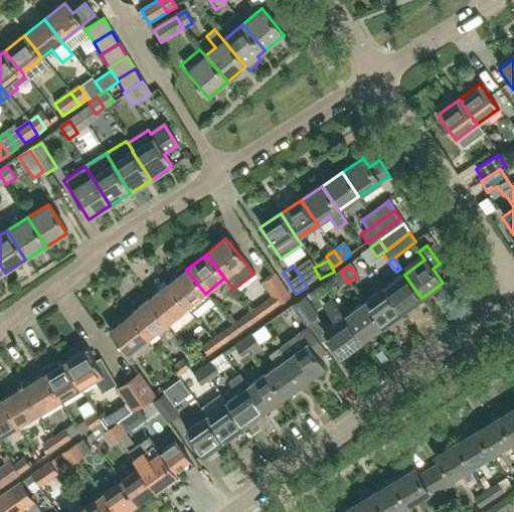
[(205,294),(186,270),(167,286),(186,309),(191,315),(210,300),(205,294)]
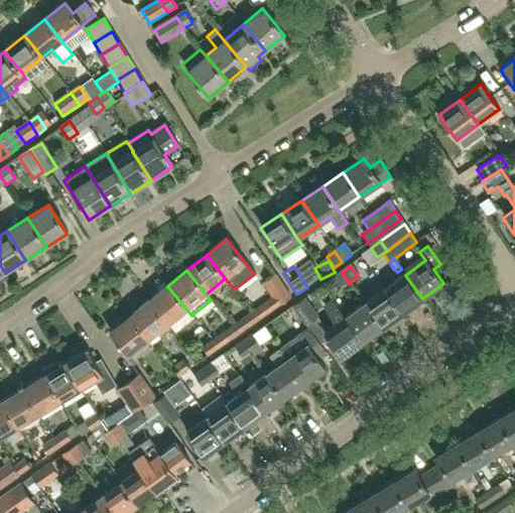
[(341,289),(349,283),(342,272),(333,278),(341,289)]
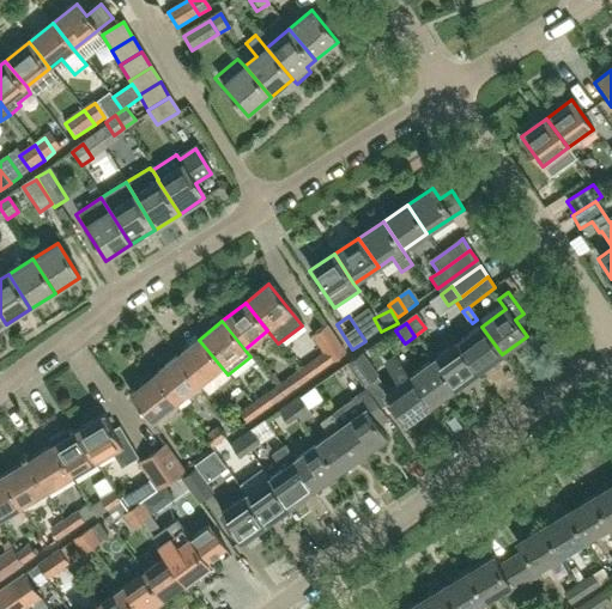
[(502,354),(482,327),(458,343),(478,372),(502,354)]
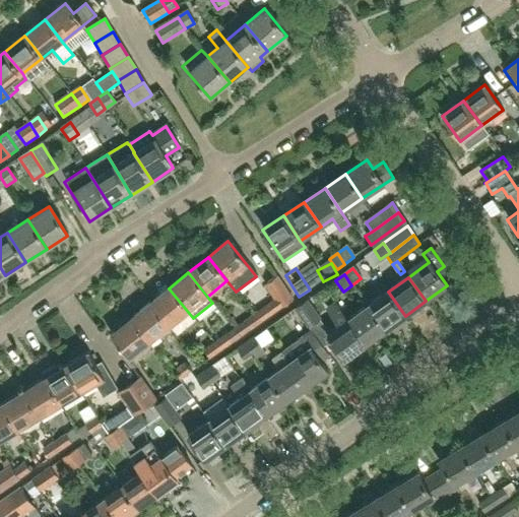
[(293,302),(276,278),(265,286),(280,310),(293,302)]
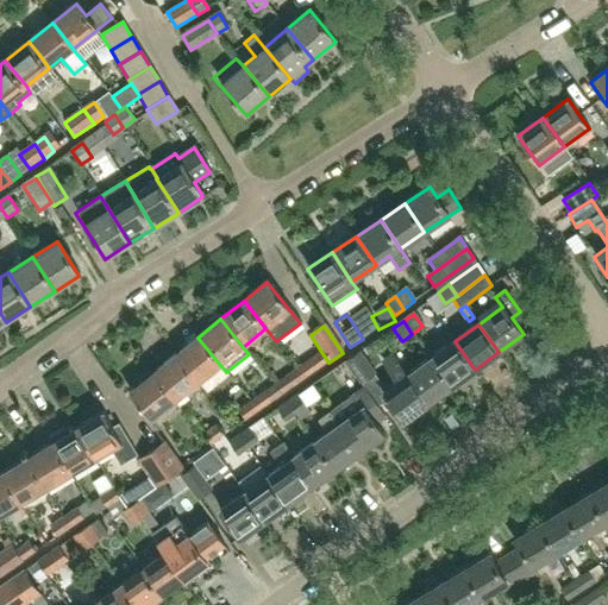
[(279,345),(293,364),(312,351),(298,331),(279,345)]
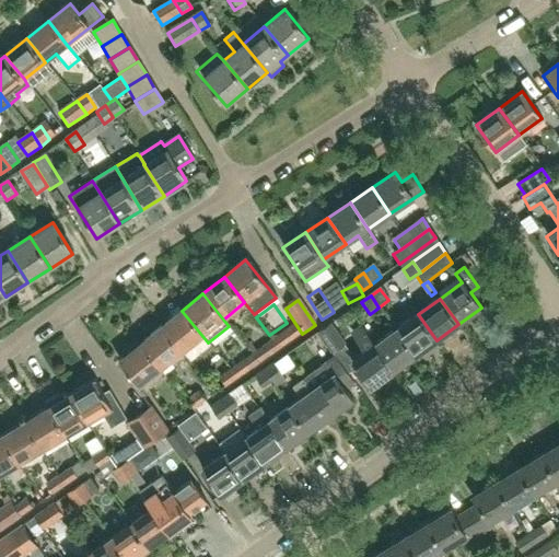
[(202,336),(182,311),(161,327),(182,354),(202,336)]
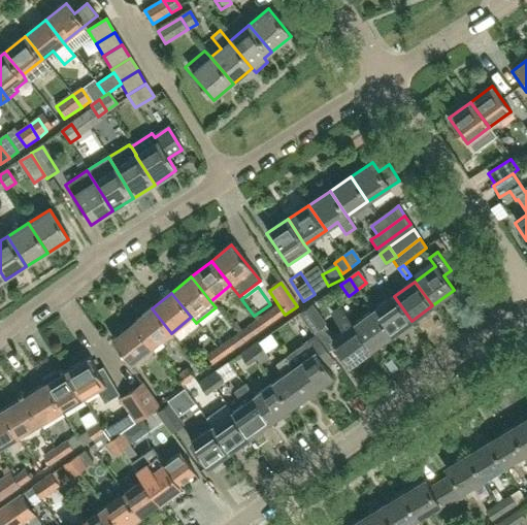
[(412,321),(394,296),(373,312),(391,335),(412,321)]
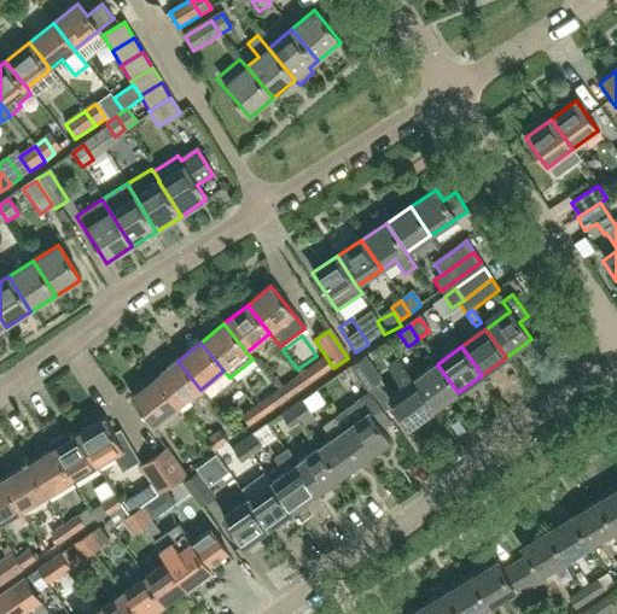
[(380,381),(365,358),(351,368),(367,391),(380,381)]
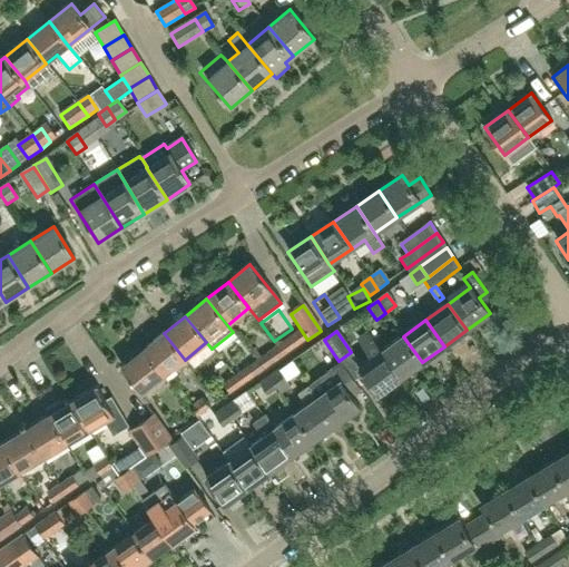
[(164,333),(143,350),(163,377),(167,382),(176,374),(173,369),(185,360),(164,333)]
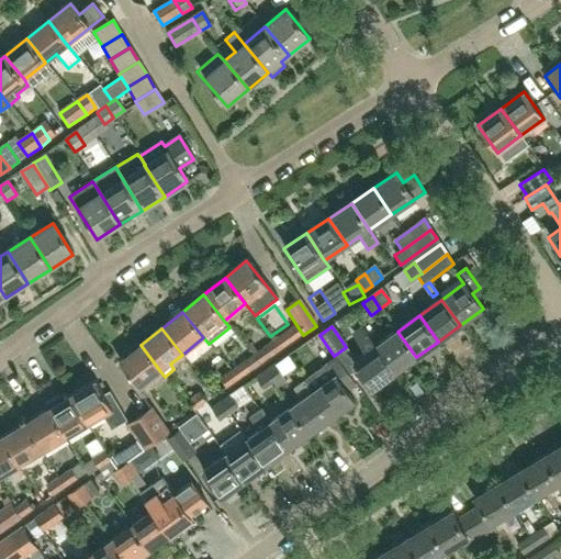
[(394,373),(376,348),(362,331),(354,337),(366,355),(352,364),(372,390),(394,373)]
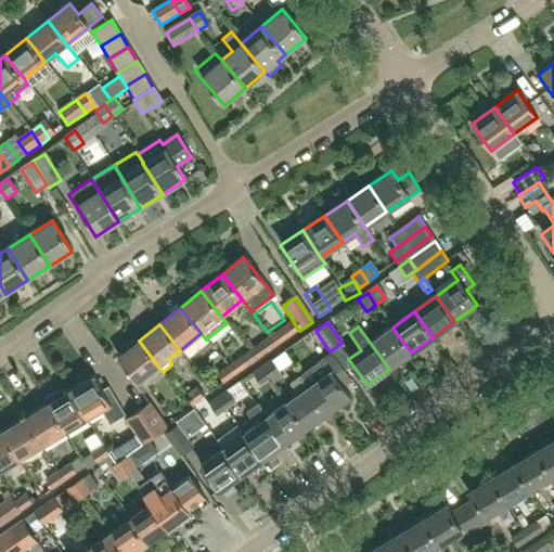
[(411,352),(393,328),(371,344),(389,369),(411,352)]
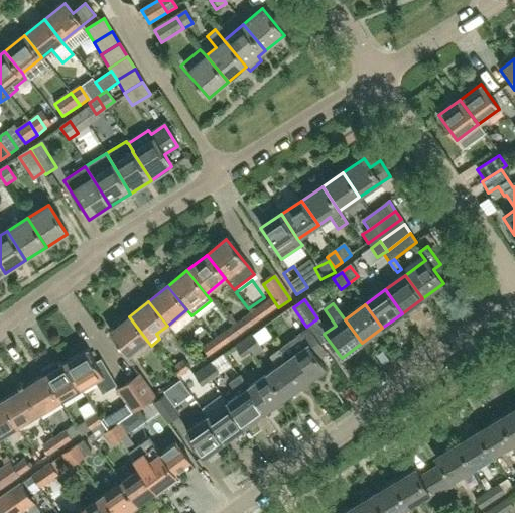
[(258,322),(251,310),(240,318),(247,330),(258,322)]
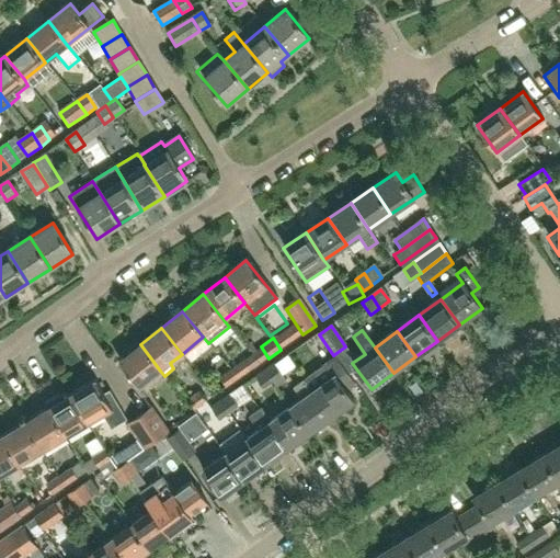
[(160,371),(140,344),(118,362),(139,388),(160,371)]
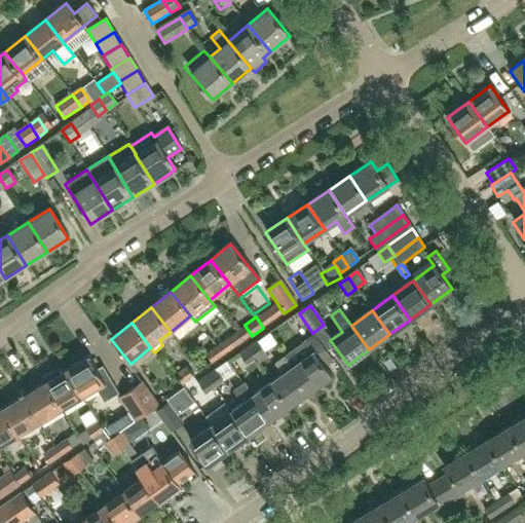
[(332,362),(314,337),(286,358),(310,393),(332,377),(325,367),(332,362)]
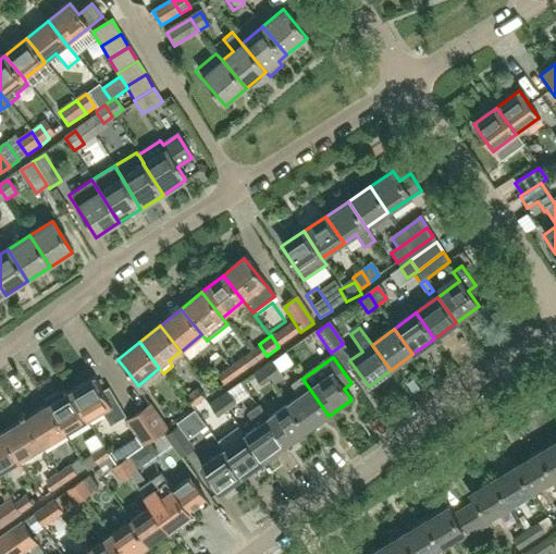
[(239,358),(227,366),(236,377),(247,369),(239,358)]
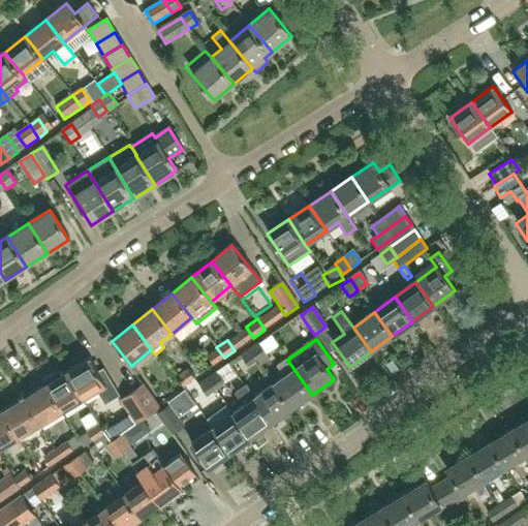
[(258,344),(249,351),(256,362),(260,366),(270,360),(258,344)]
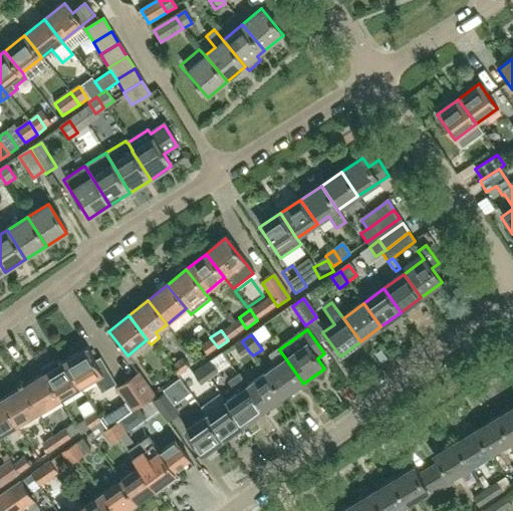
[(207,355),(218,347),(210,337),(199,345),(207,355)]
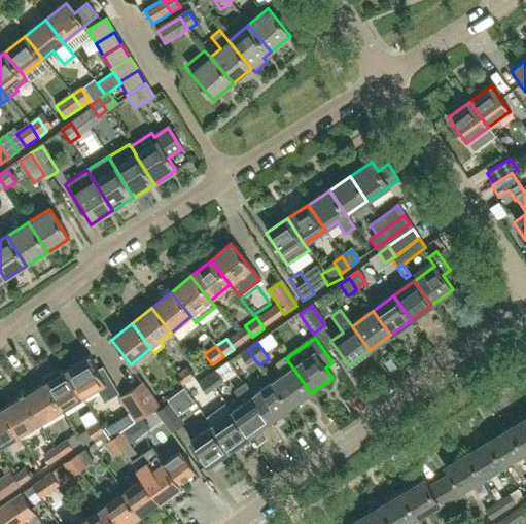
[(247,367),(255,360),(248,350),(240,356),(247,367)]
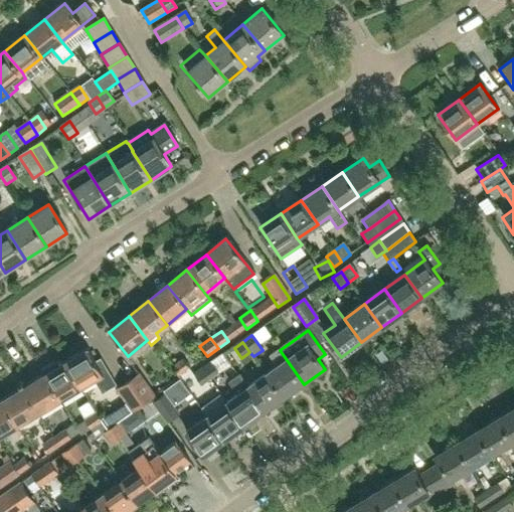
[(116,386),(100,359),(95,362),(87,350),(65,363),(80,388),(93,381),(101,394),(116,386)]
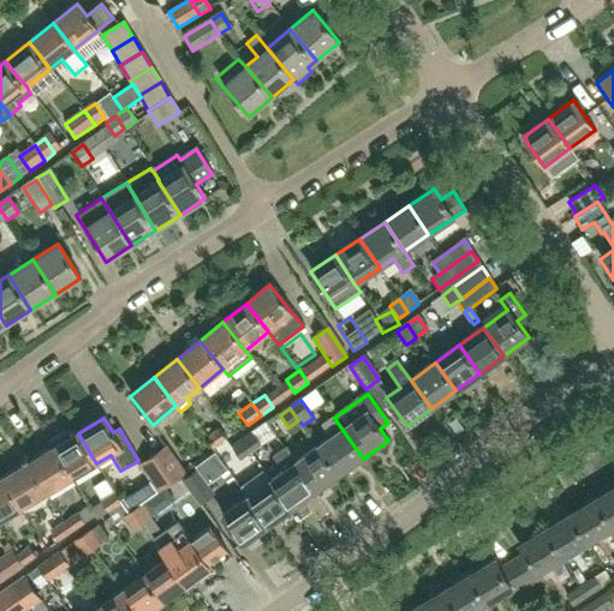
[(363,459),(334,418),(322,426),(331,438),(319,447),(339,475),(363,459)]
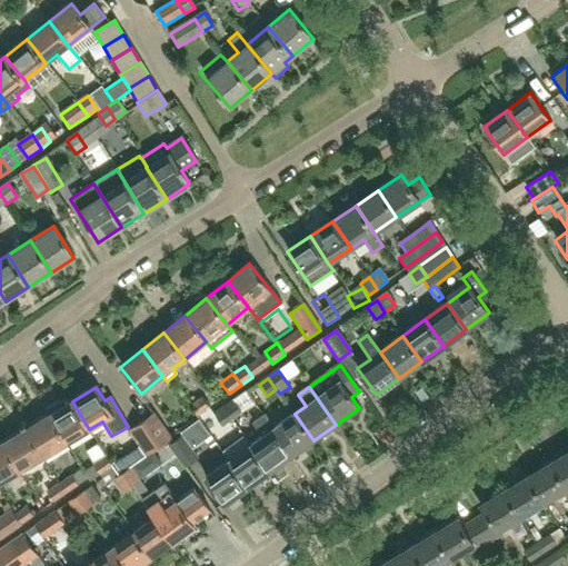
[(208,408),(200,397),(188,406),(196,417),(208,408)]
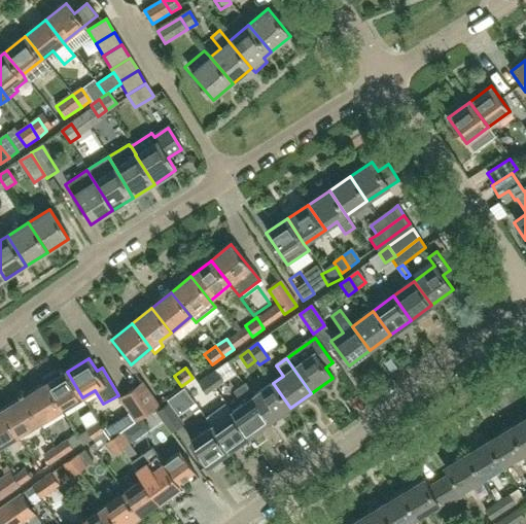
[(82,397),(67,372),(59,376),(56,372),(42,380),(45,384),(61,411),(82,397)]
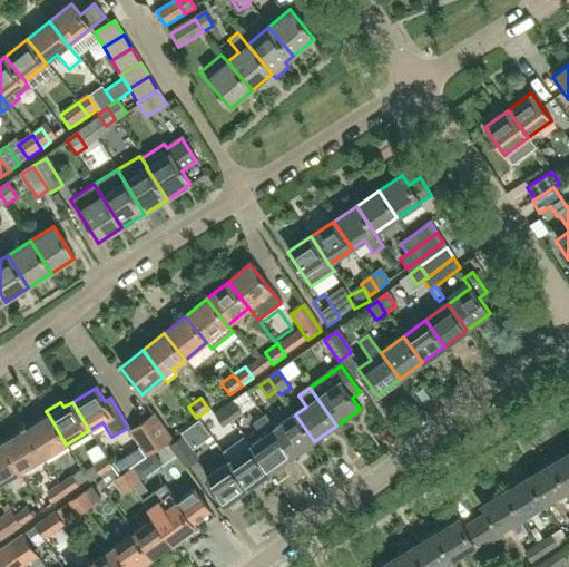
[(234,403),(224,410),(232,421),(242,414),(234,403)]
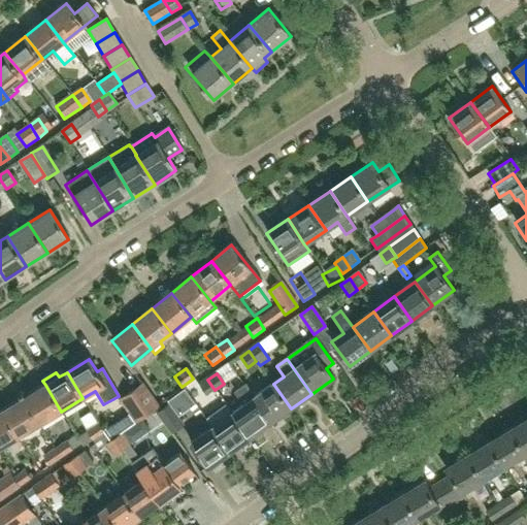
[(206,396),(215,390),(207,380),(198,386),(206,396)]
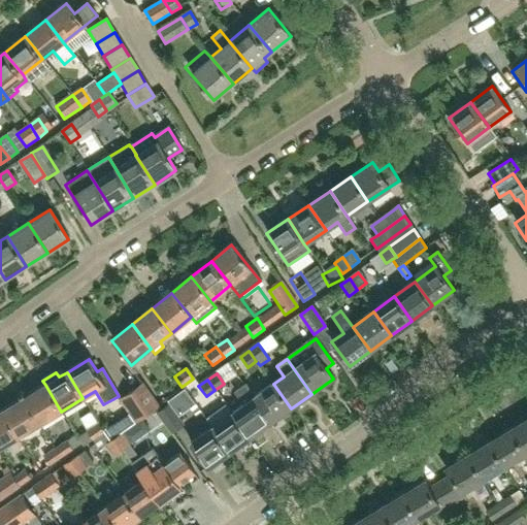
[(270,424),(291,408),(273,384),(253,399),(270,424)]
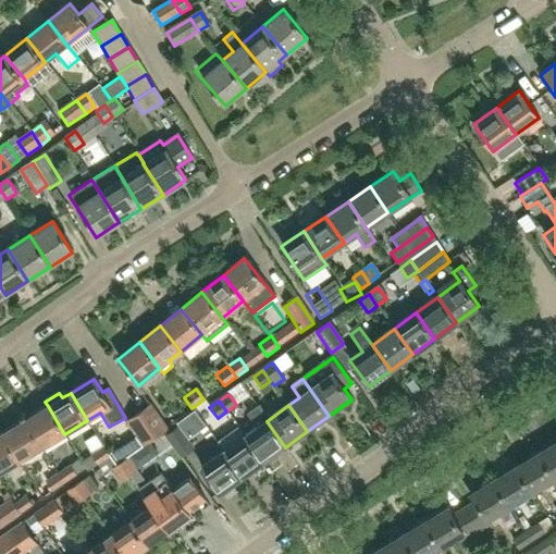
[(64,434),(48,406),(25,420),(41,448),(64,434)]
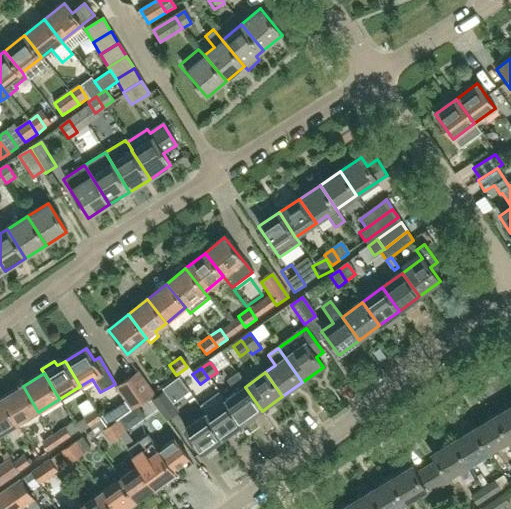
[(138,373),(126,380),(142,403),(154,395),(138,373)]
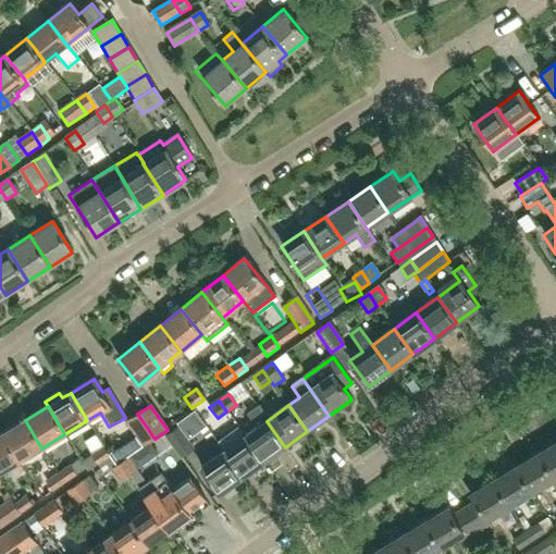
[(285,447),(267,421),(257,407),(246,415),(256,429),(245,436),(263,463),(285,447)]
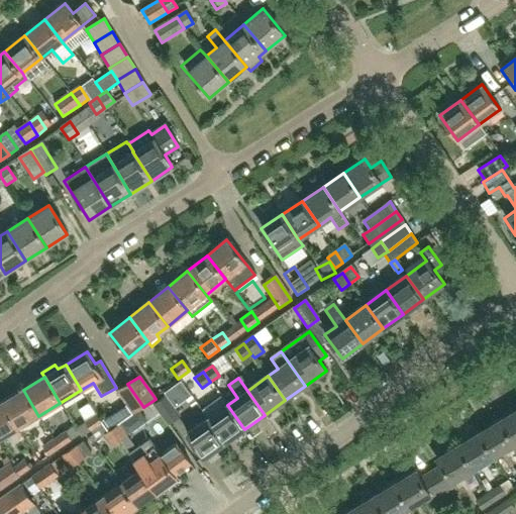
[(132,415),(143,407),(127,384),(116,392),(132,415)]
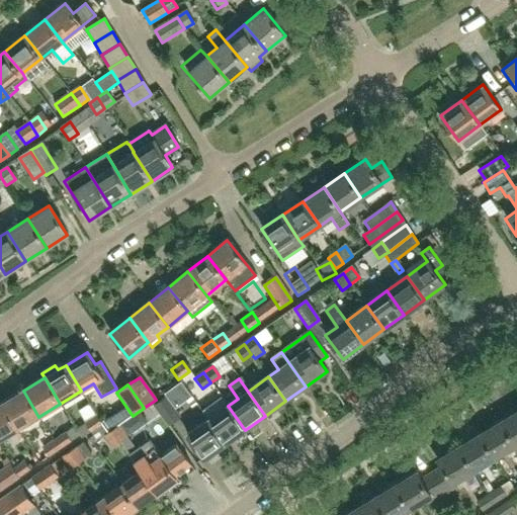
[(38,417),(23,391),(2,404),(17,429),(38,417)]
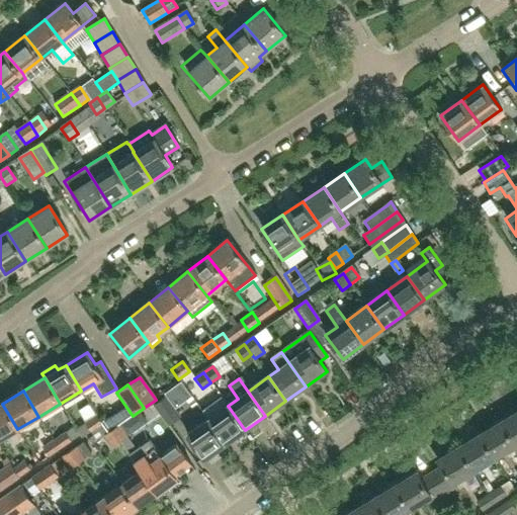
[(178,418),(165,399),(155,407),(168,426),(178,418)]
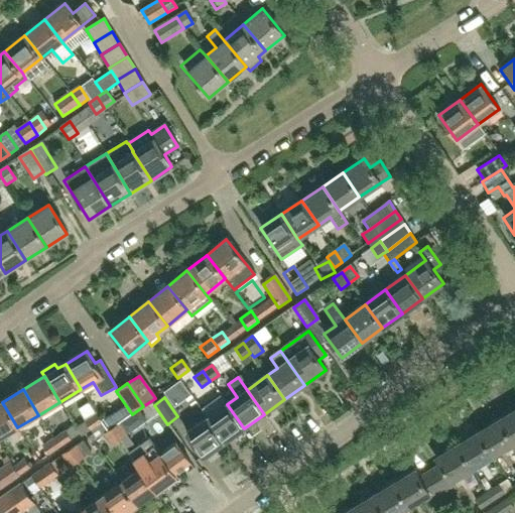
[(0,437),(17,427),(2,402),(0,403),(0,437)]
